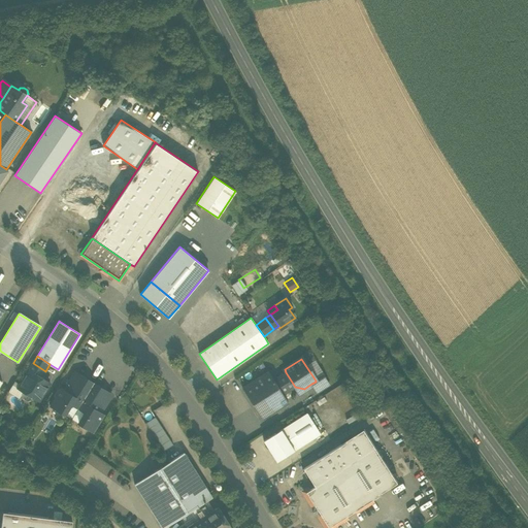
[(23,398),(27,401),(31,400),(33,397),(39,401),(50,384),(41,377),(45,371),(33,363),(18,388),(24,392),(22,395),(23,398)]
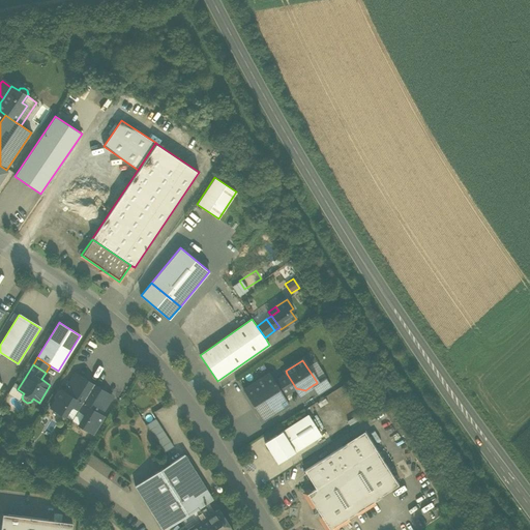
[(289,404),(284,395),(274,382),(269,373),(243,389),(263,420),(289,404)]
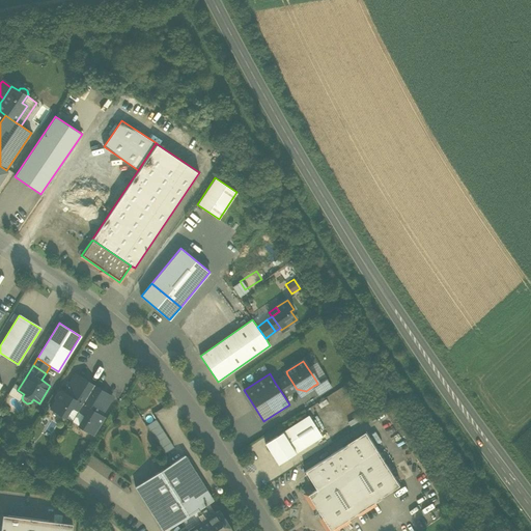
[(63,392),(82,404),(93,386),(75,374),(63,392)]
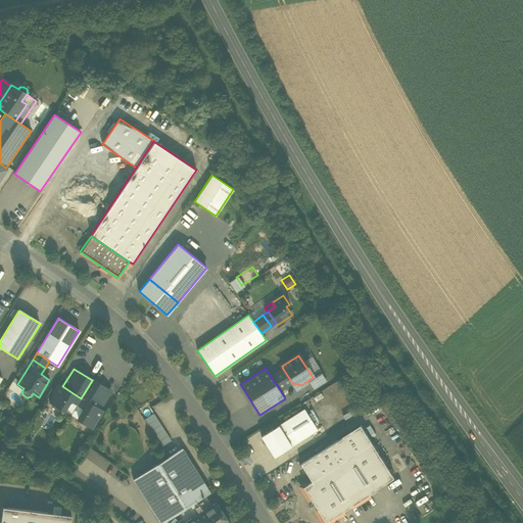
[(283,369),(271,377),(280,390),(292,383),(283,369)]
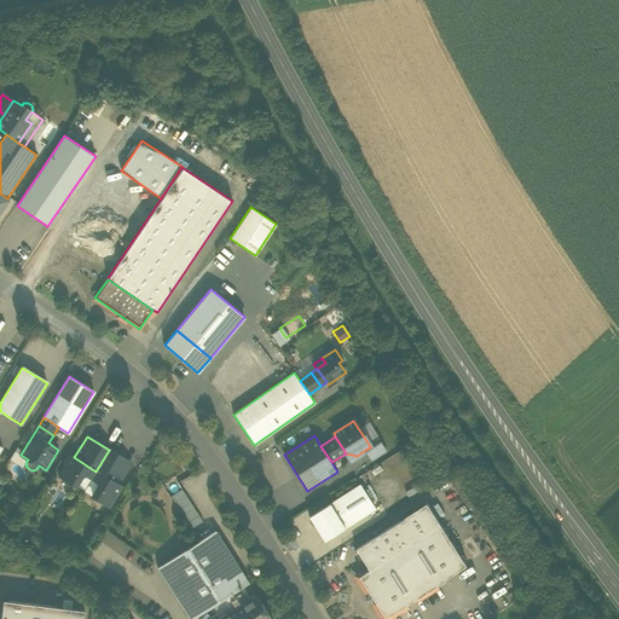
[(365,450),(371,460),(386,450),(380,440),(370,446),(370,447),(365,450)]
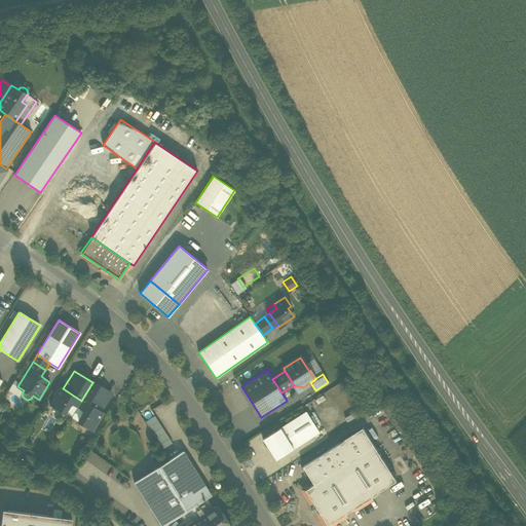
[(111,393),(92,382),(81,401),(100,412),(111,393)]
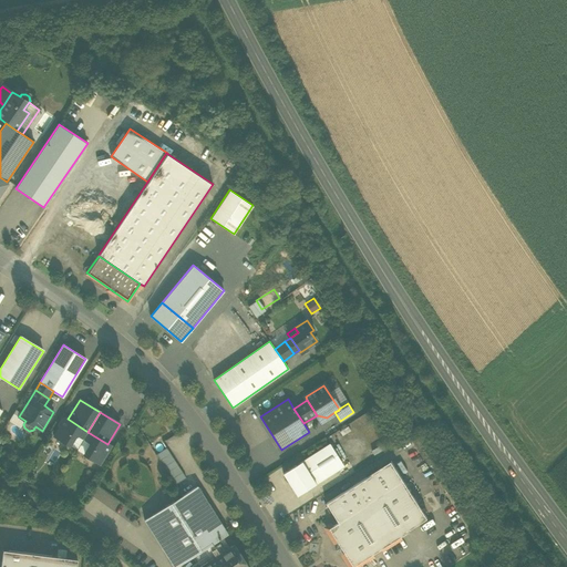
[(336,415),(320,424),(316,416),(305,423),(311,434),(338,420),(336,415)]
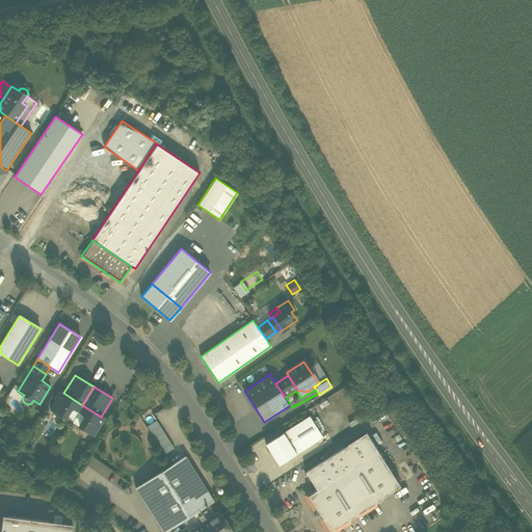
[(73,407),(79,411),(82,405),(63,393),(61,392),(51,408),(65,418),(70,409),(73,407)]
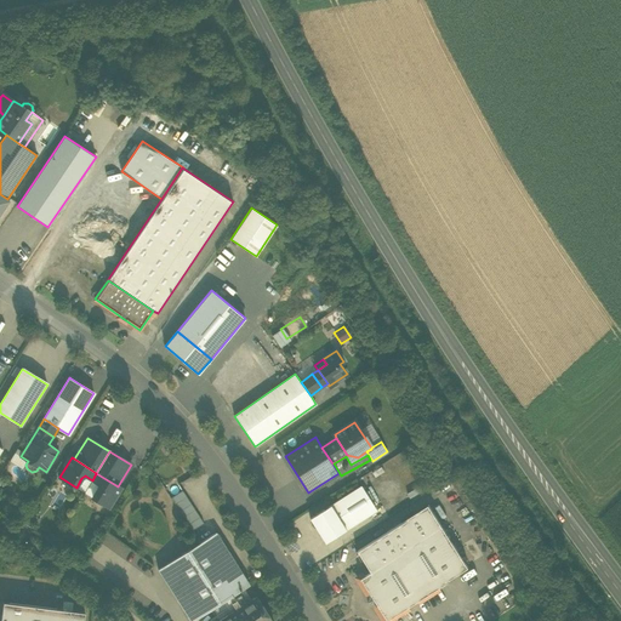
[(118,486),(96,473),(92,480),(98,484),(98,488),(92,497),(109,507),(121,488),(118,486)]
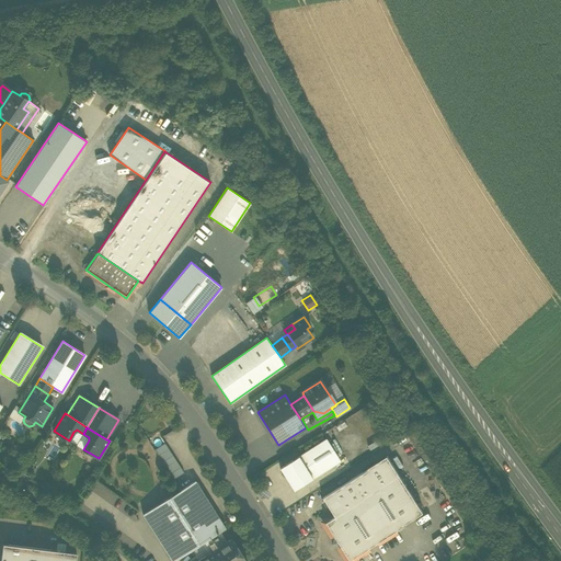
[(325,438),(298,456),(312,479),(340,461),(325,438)]
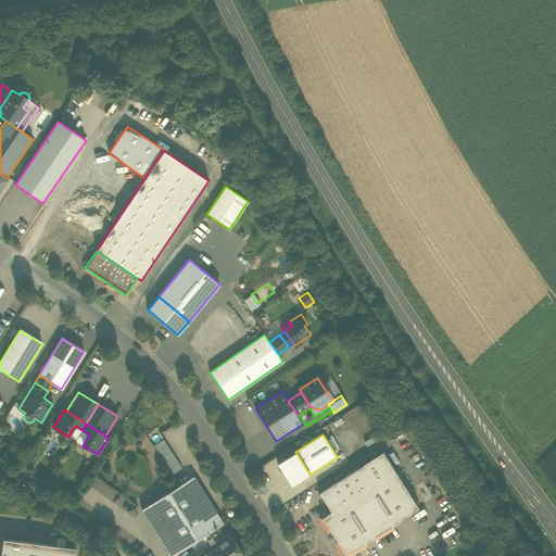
[(163,440),(153,446),(156,452),(167,445),(163,440)]
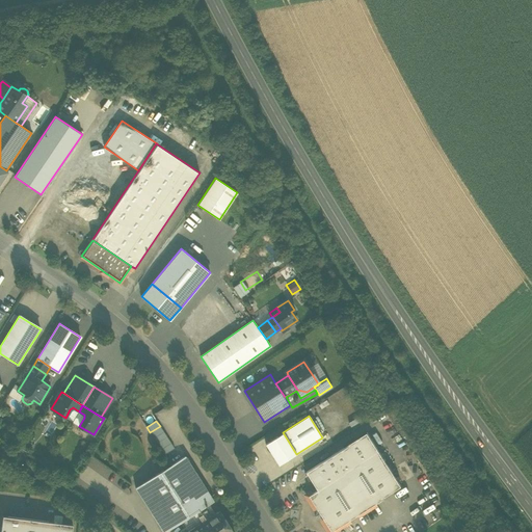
[(163,431),(160,426),(150,432),(154,439),(163,431)]
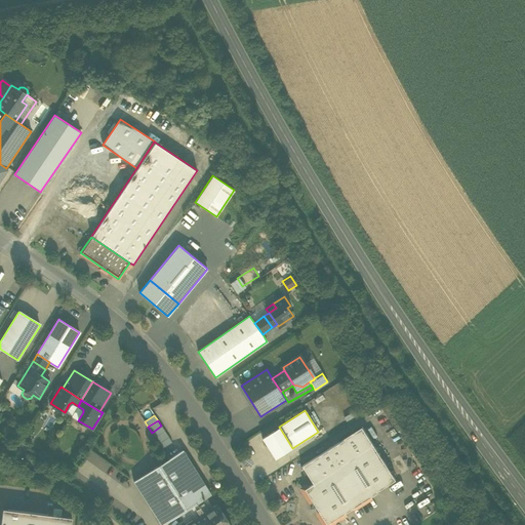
[(161,426),(152,433),(155,438),(165,431),(161,426)]
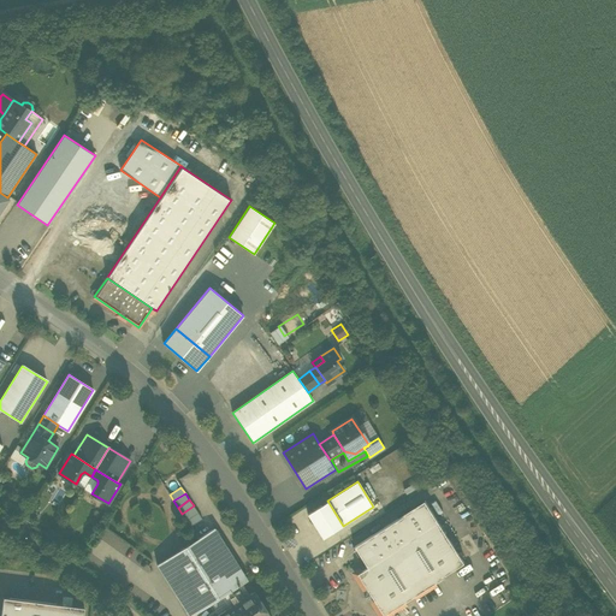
[(323,539),(343,526),(327,501),(307,514),(323,539)]
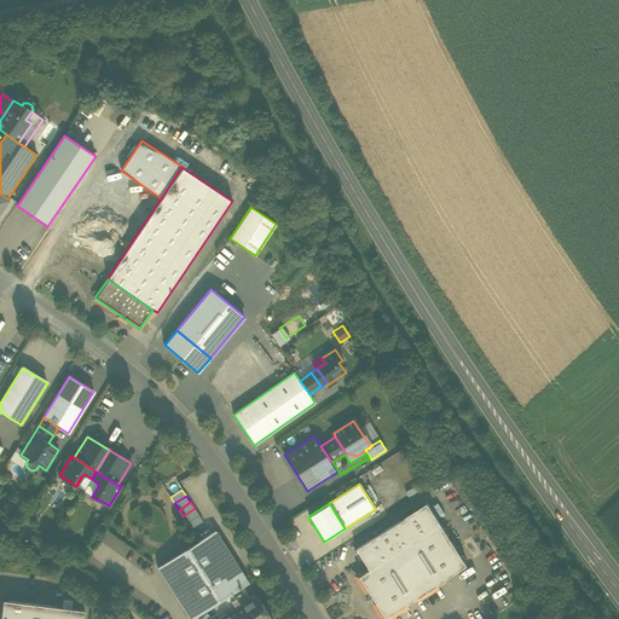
[(375,603),(385,618),(406,605),(409,608),(417,603),(415,600),(437,585),(439,589),(447,584),(445,580),(467,566),(428,504),(356,550),(369,571),(358,577),(369,593),(366,601),(375,603)]
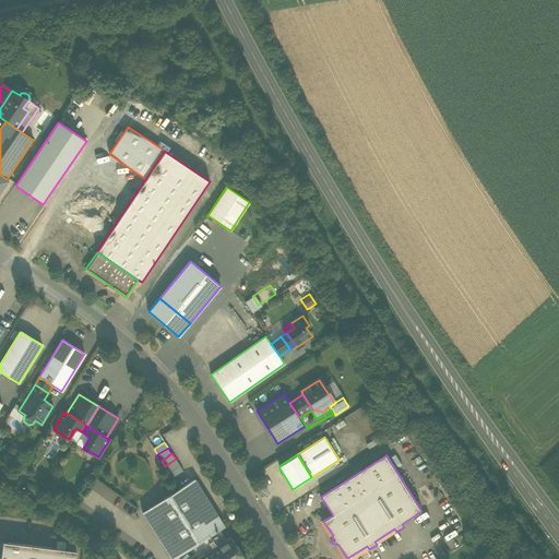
[(179,465),(176,459),(165,466),(169,472),(179,465)]
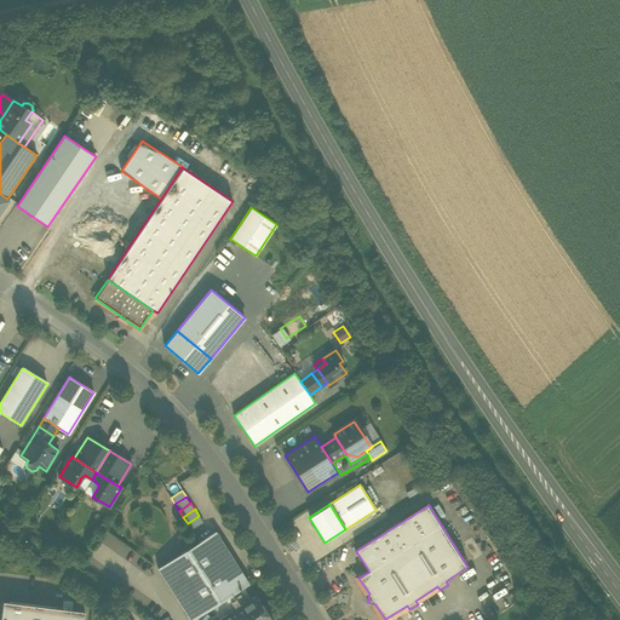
[(199,516),(188,523),(191,529),(204,522),(199,516)]
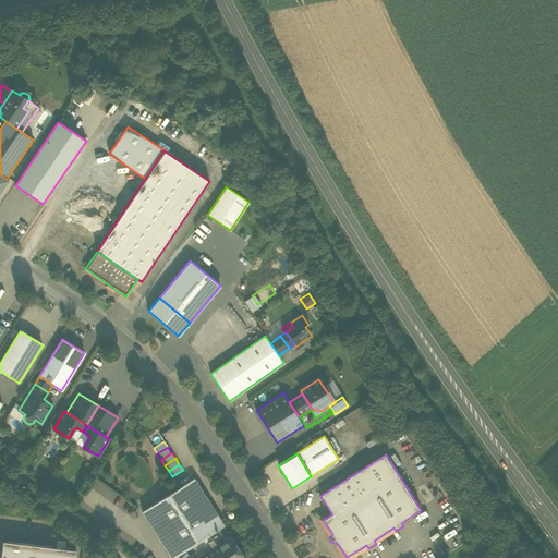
[(95,477),(89,487),(130,514),(136,506),(95,477)]
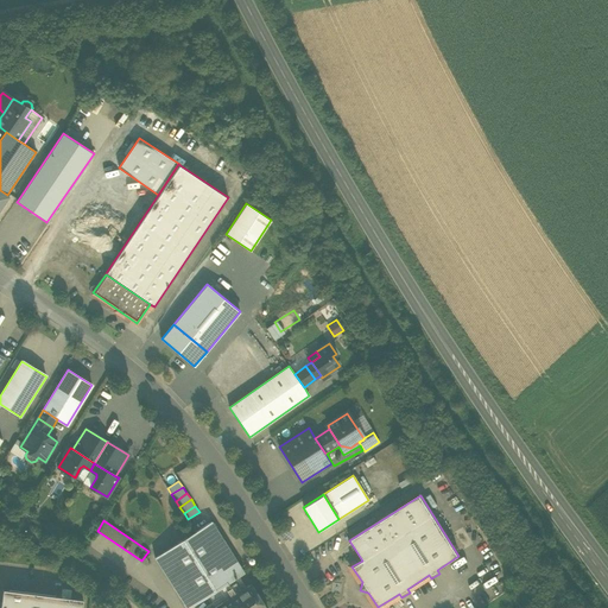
[(154,557),(187,607),(188,607),(219,589),(226,600),(246,587),(239,576),(245,572),(211,521),(154,557)]
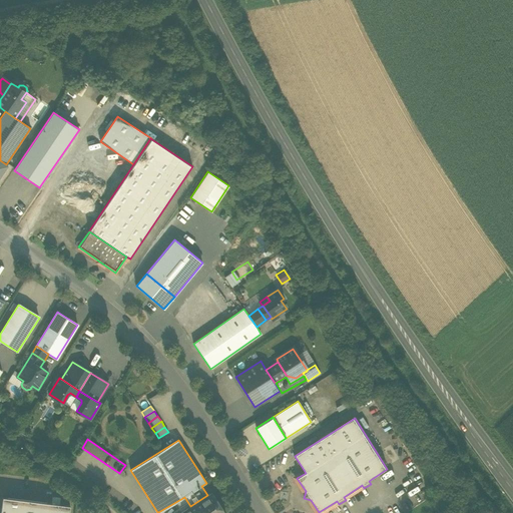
[(178,512),(224,512),(211,492),(207,495),(190,506),(178,512)]
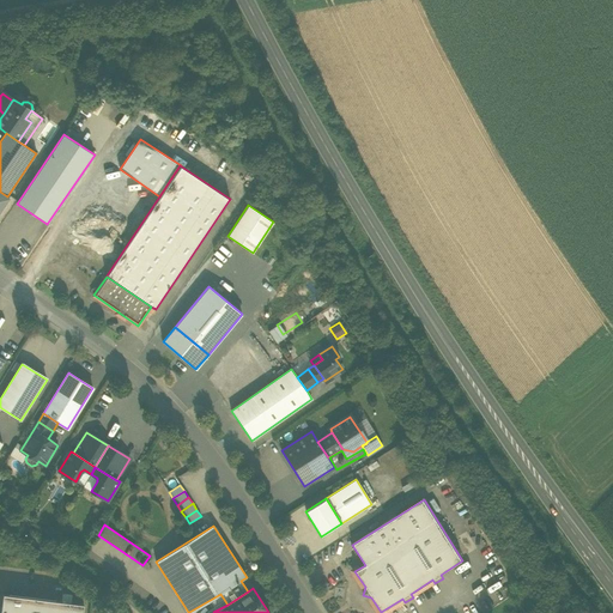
[(0,612),(82,612),(84,605),(4,594),(0,612)]
